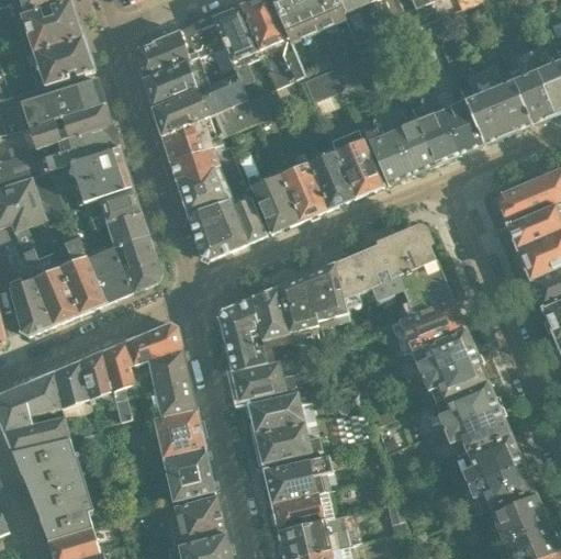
[(0,7),(11,3),(19,0),(24,14),(71,0),(0,0),(0,7)]
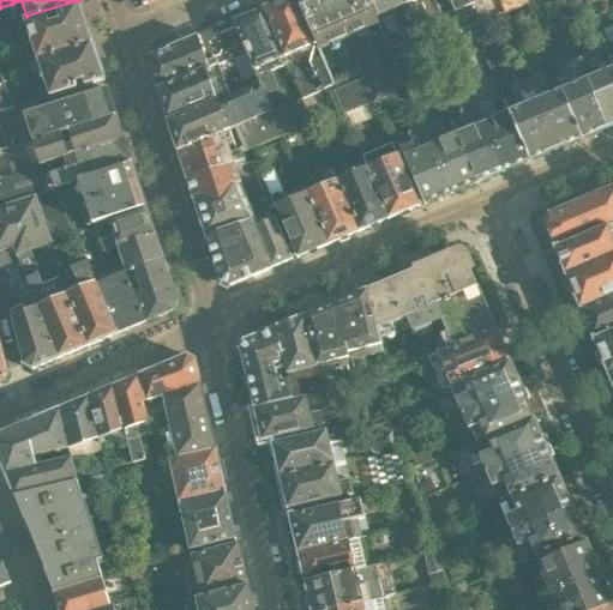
[(17,18),(26,16),(20,0),(12,4),(17,18)]
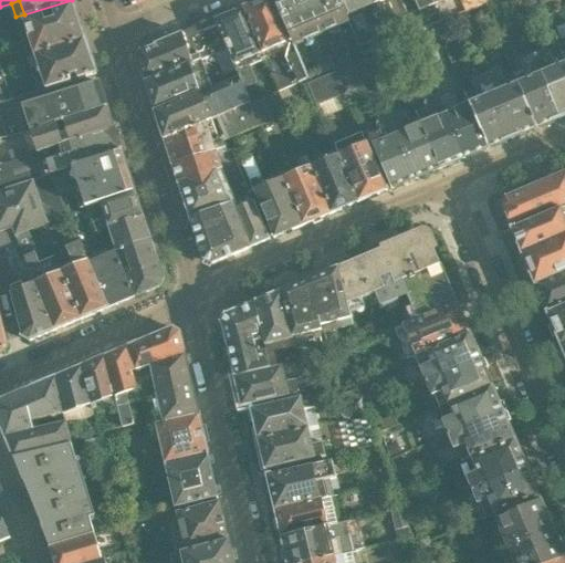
[(24,14),(21,16),(24,25),(27,33),(32,50),(38,66),(44,85),(44,86),(94,70),(75,10),(72,0),(24,14)]
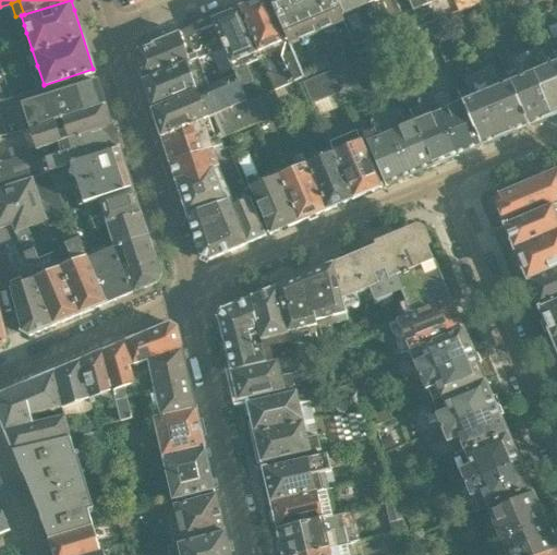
[(288,45),(267,0),(250,0),(239,4),(259,57),(271,87),(273,87),(274,87),(303,75),(290,44),(288,45)]
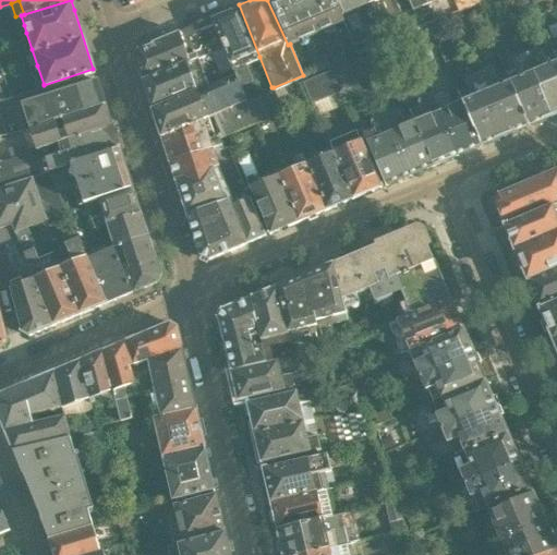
[(324,29),(311,0),(267,0),(288,45),(290,44),(324,29)]
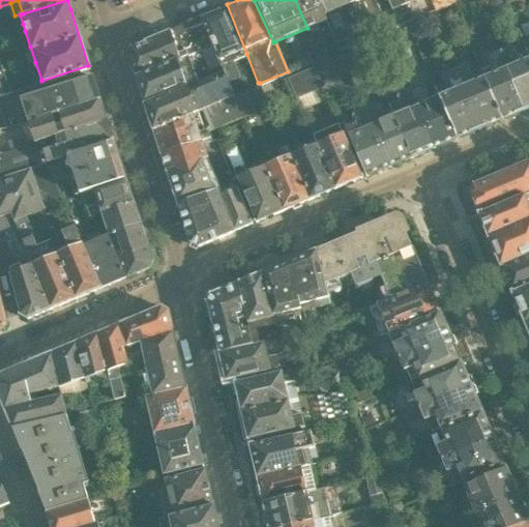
[(295,0),(307,28),(325,20),(326,20),(324,13),(323,12),(318,0),(295,0)]
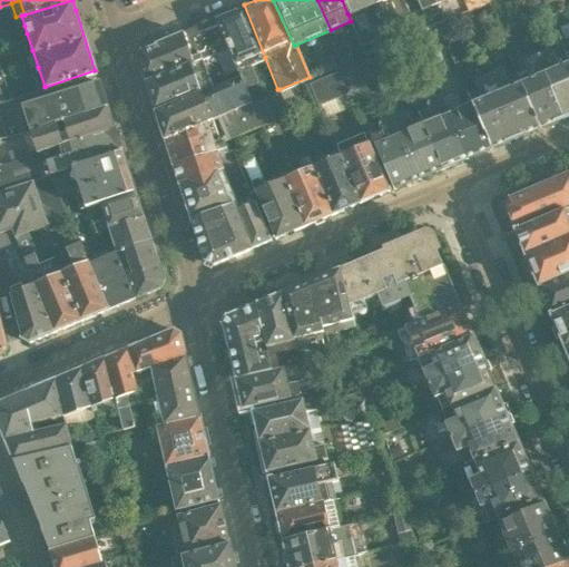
[(384,25),(383,25),(372,0),(342,0),(347,13),(349,15),(351,21),(350,21),(364,55),(392,42),(384,25)]
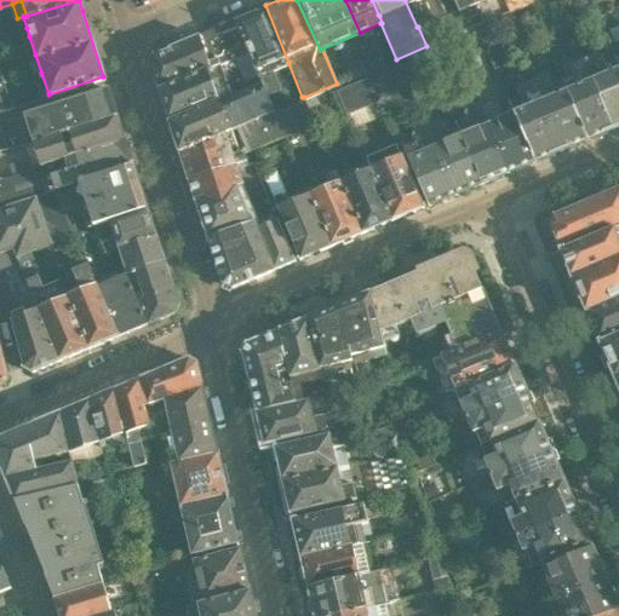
[(453,35),(445,16),(437,0),(405,0),(417,27),(418,27),(427,46),(453,35)]
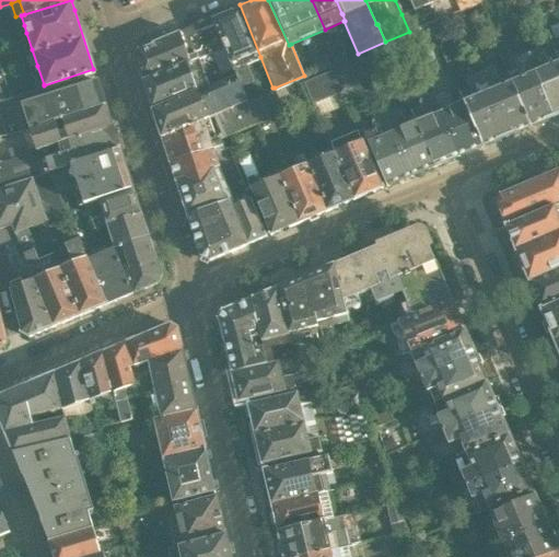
[(395,0),(402,14),(409,32),(435,21),(426,0),(395,0)]
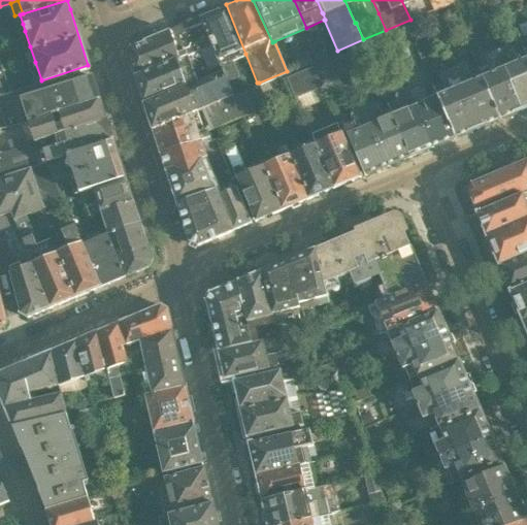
[(433,9),(429,0),(401,0),(410,20),(433,9)]
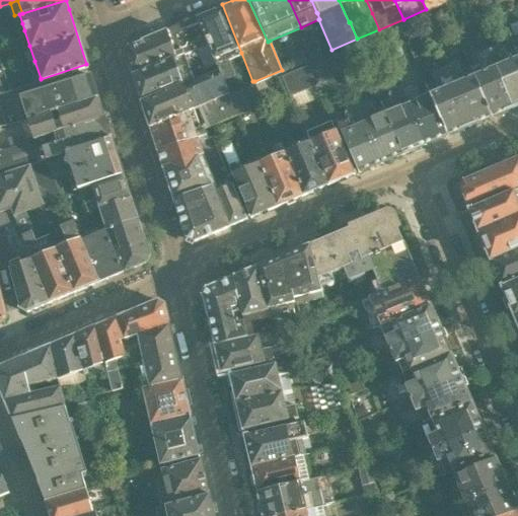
[(449,0),(422,0),(426,9),(449,0)]
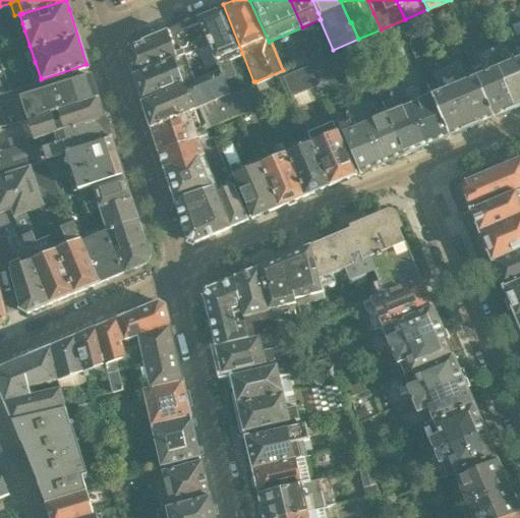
[(223,4),(195,15),(208,43),(218,67),(223,80),(235,75),(229,59),(242,53),(223,4)]
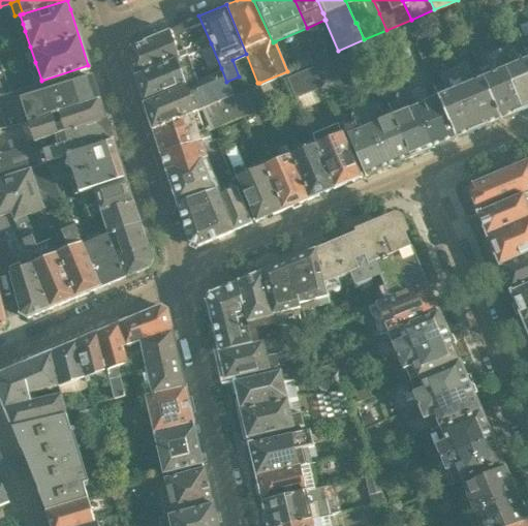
[(127,53),(134,74),(211,43),(198,16),(131,44),(127,53)]
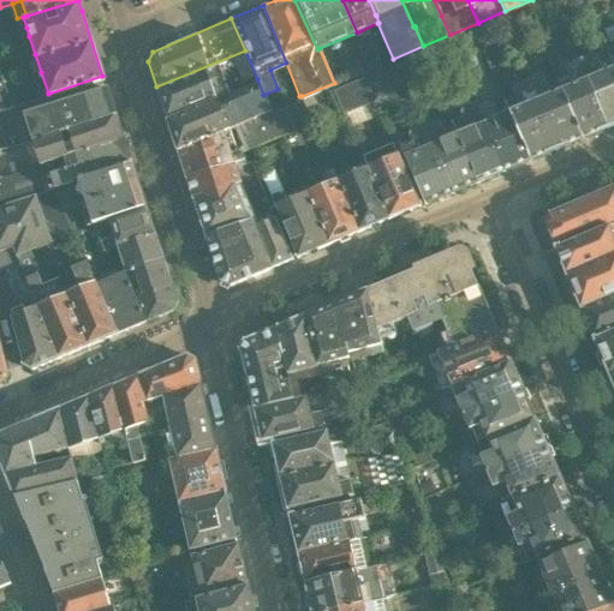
[(18,31),(21,39),(29,36),(27,28),(18,31)]
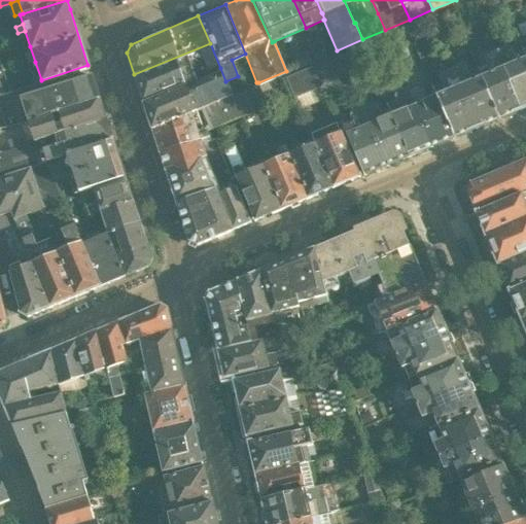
[(30,46),(25,31),(18,33),(23,48),(30,46)]
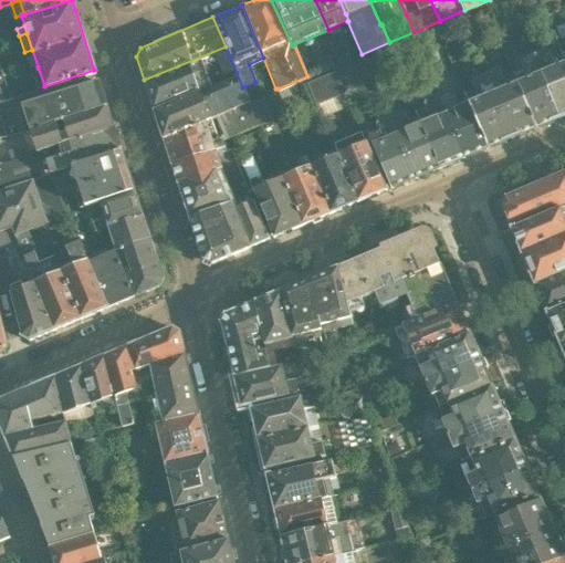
[(421,33),(412,37),(418,51),(422,62),(431,58),(421,33)]
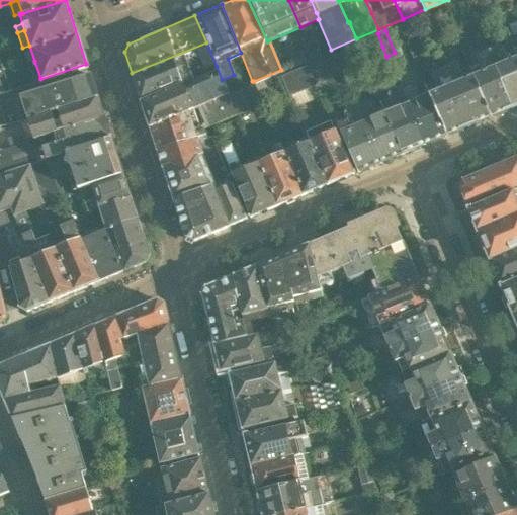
[(366,54),(382,47),(377,33),(361,40),(366,54)]
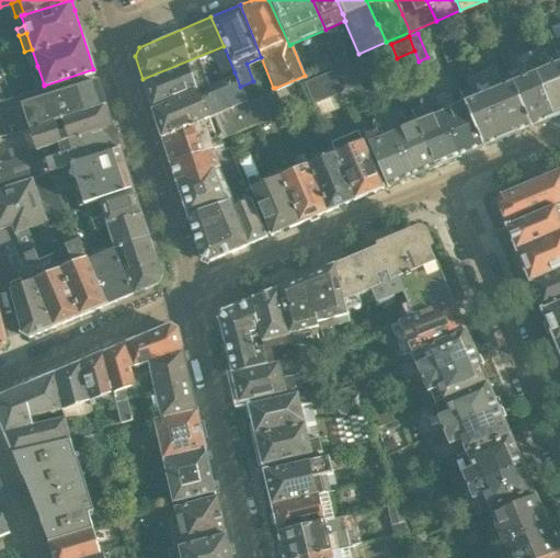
[(224,46),(143,79),(151,106),(235,72),(224,46)]
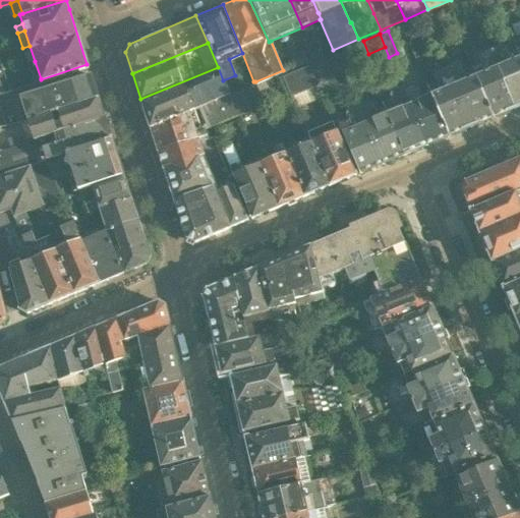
[(355,44),(334,53),(340,65),(360,56),(355,44)]
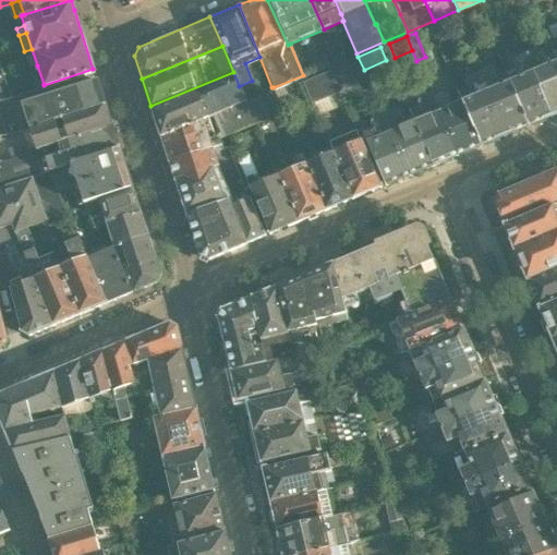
[(365,140),(385,183),(408,173),(433,164),(456,154),(480,143),(504,133),(527,123),(551,113),(556,110),(556,59),(556,60),(546,64),(540,49),(535,47),(524,51),(515,56),(512,60),(519,75),(508,81),(499,84),(492,68),(488,67),(476,71),(465,76),(464,81),(471,96),(462,100),(451,104),(445,88),(440,87),(430,92),(419,96),(418,100),(419,105),(409,109),(410,111),(400,116),(398,108),(392,107),(382,111),(371,116),(370,120),(376,135),(365,140)]
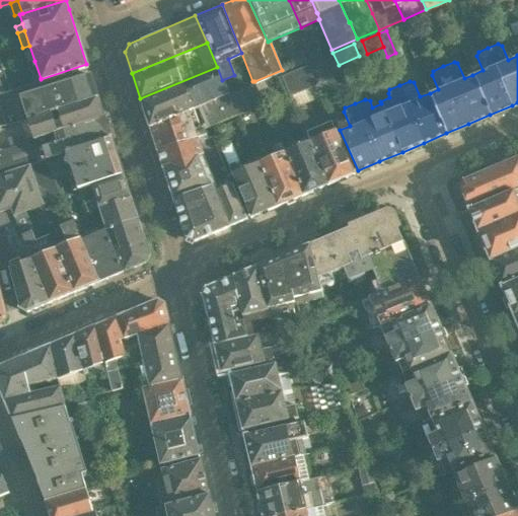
[(27,63),(34,61),(29,46),(22,48),(27,63)]
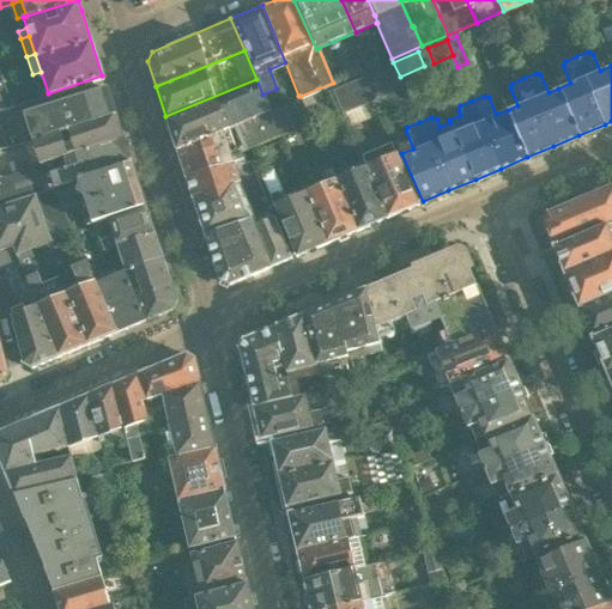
[(370,67),(380,64),(376,54),(367,58),(370,67)]
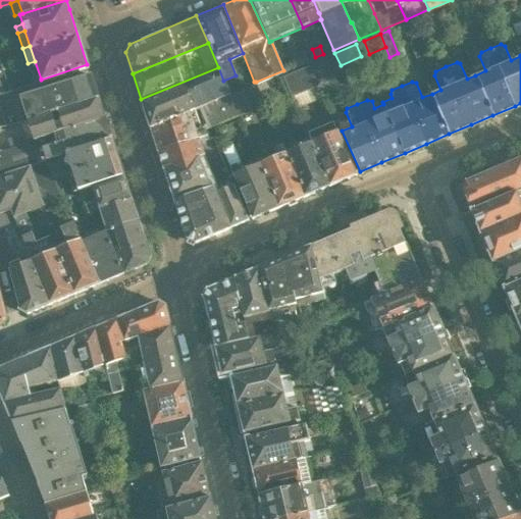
[(296,65),(308,60),(305,52),(292,58),(296,65)]
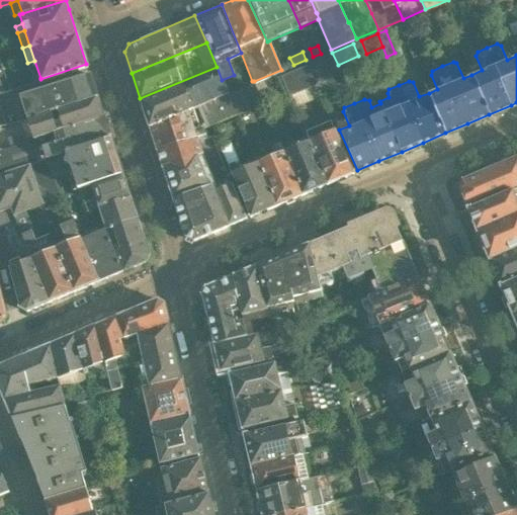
[(328,82),(318,59),(310,62),(320,85),(328,82)]
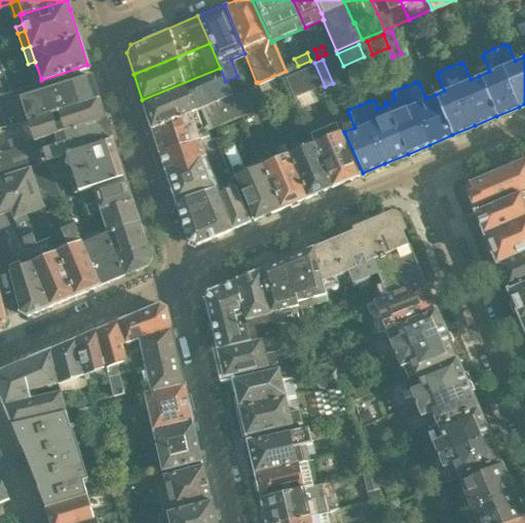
[(33,81),(41,79),(35,62),(28,64),(33,81)]
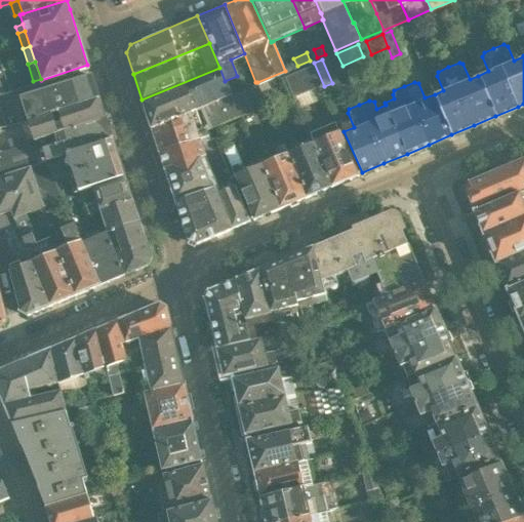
[(284,75),(292,94),(319,83),(311,64),(284,75)]
